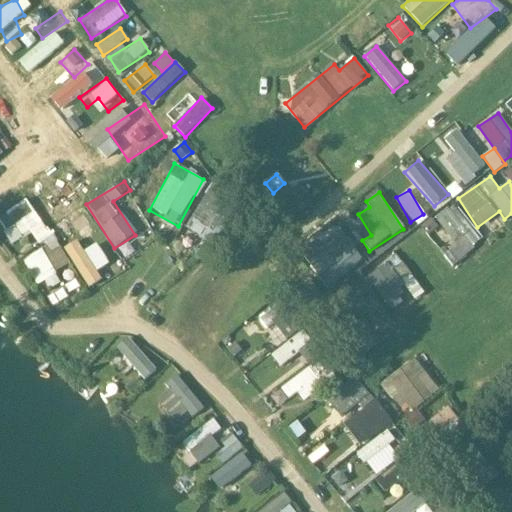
[(209,243),(229,212),(207,197),(186,228),(209,243)]
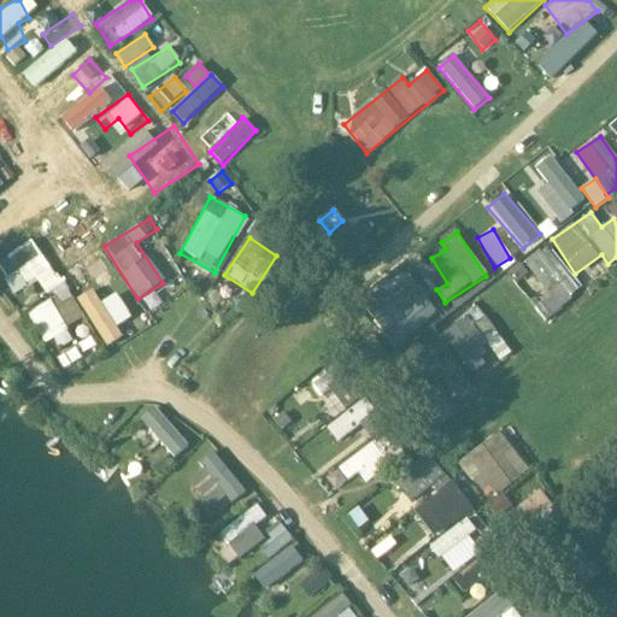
[(0,259),(0,271),(13,295),(37,282),(46,297),(62,288),(35,240),(0,259)]
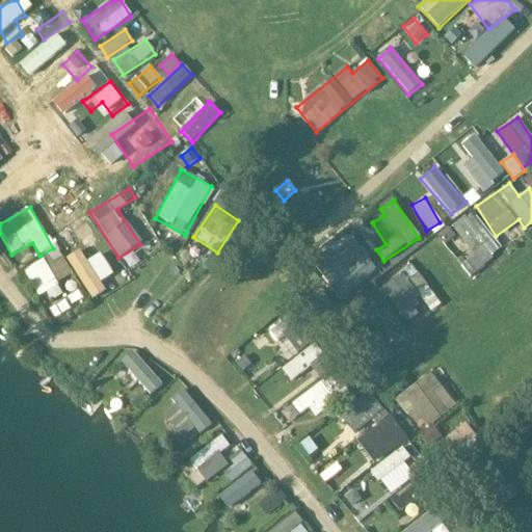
[(472,213),(453,227),(472,251),(458,262),(470,276),(502,253),(472,213)]
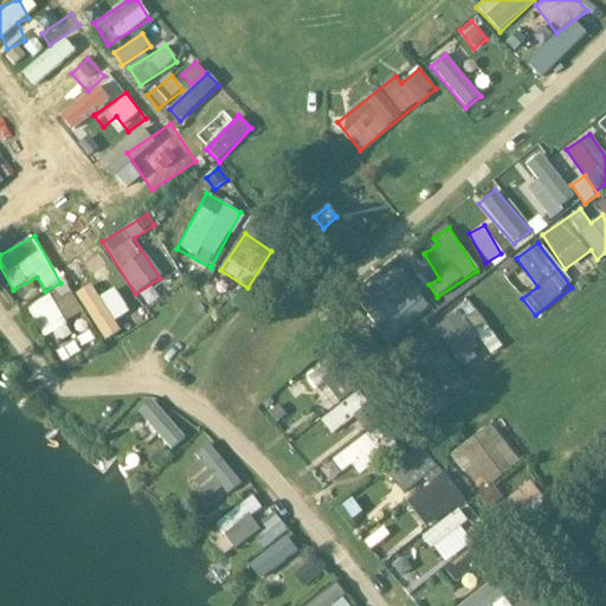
[(101,258),(88,263),(97,285),(110,279),(101,258)]
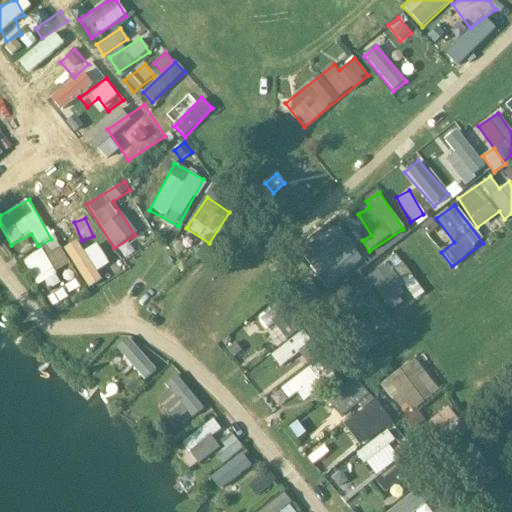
[(86,289),(101,281),(96,272),(109,266),(98,244),(82,252),(77,242),(65,248),(86,289)]
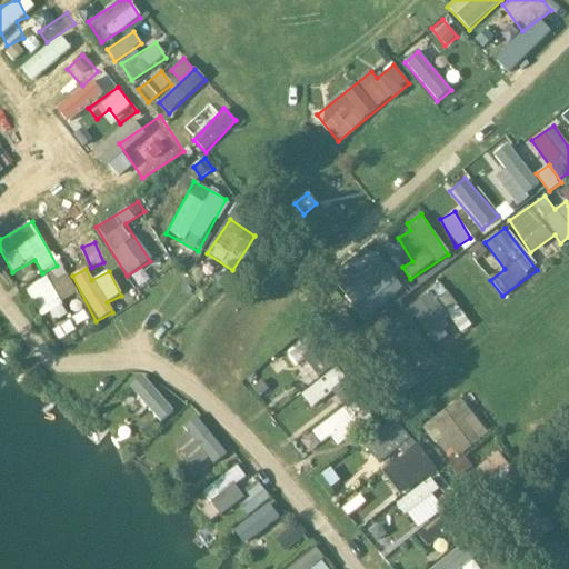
[(369,289),(378,306),(402,291),(395,276),(369,289)]
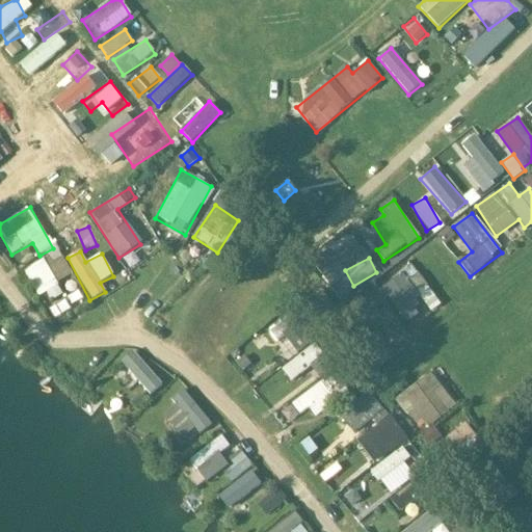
[(46,304),(63,294),(43,260),(25,270),(46,304)]
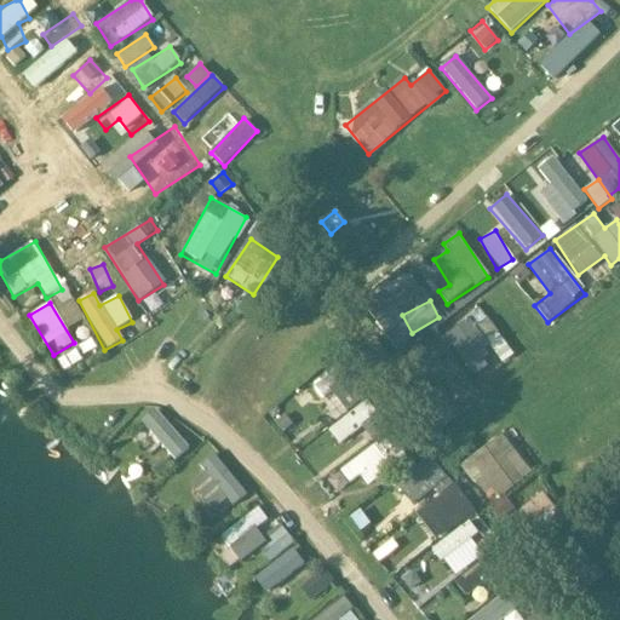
[(469,319),(445,336),(475,379),(488,369),(478,356),(491,349),(469,319)]
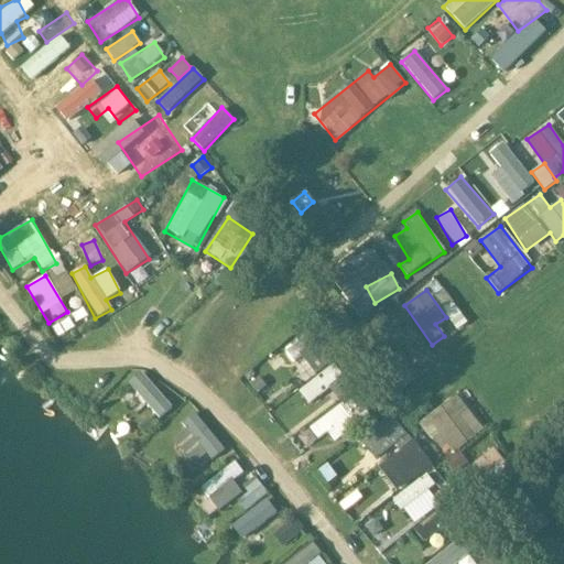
[(444,290),(433,297),(457,329),(467,323),(444,290)]
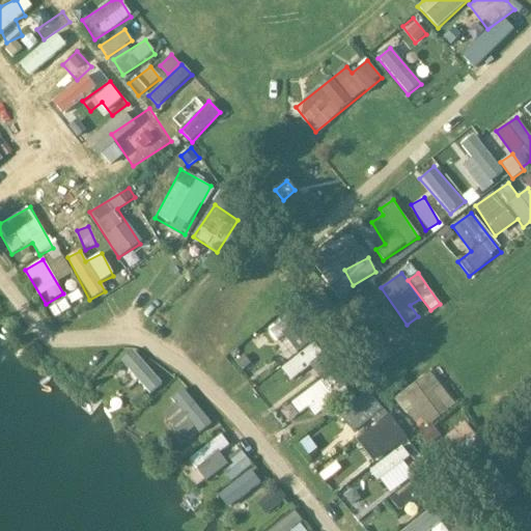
[(369,294),(374,307),(386,303),(382,289),(369,294)]
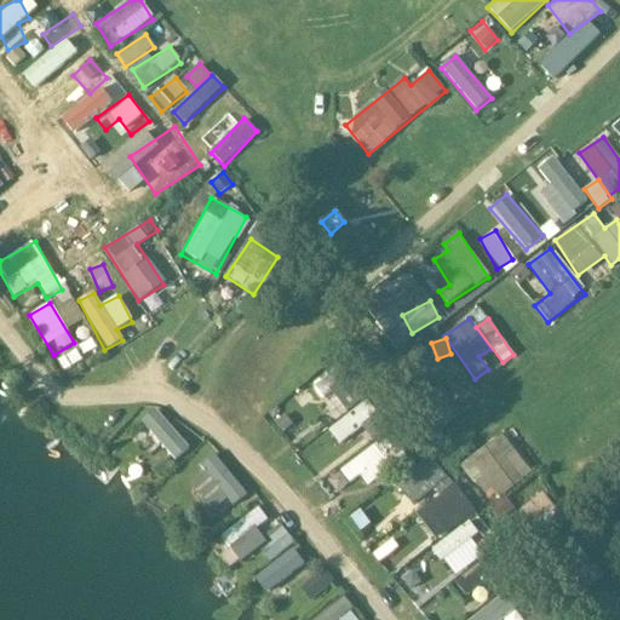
[(340,446),(377,415),(365,401),(328,431),(340,446)]
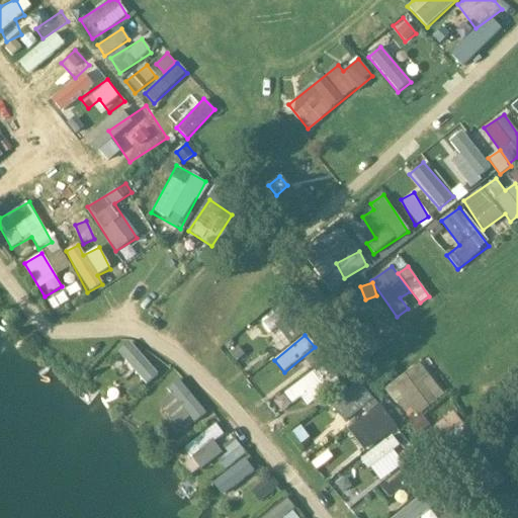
[(371,355),(382,349),(375,335),(363,341),(371,355)]
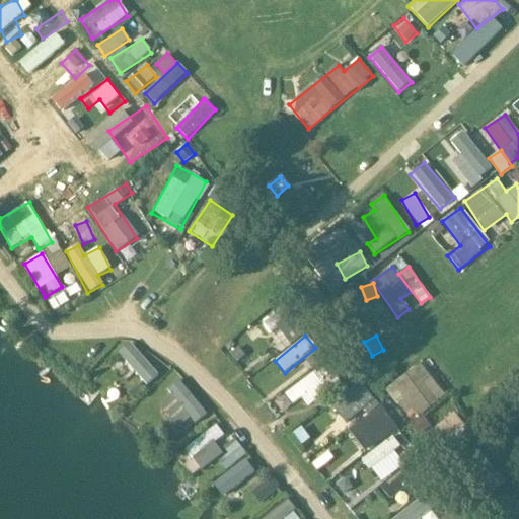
[(130,343),(117,355),(146,386),(159,374),(130,343)]
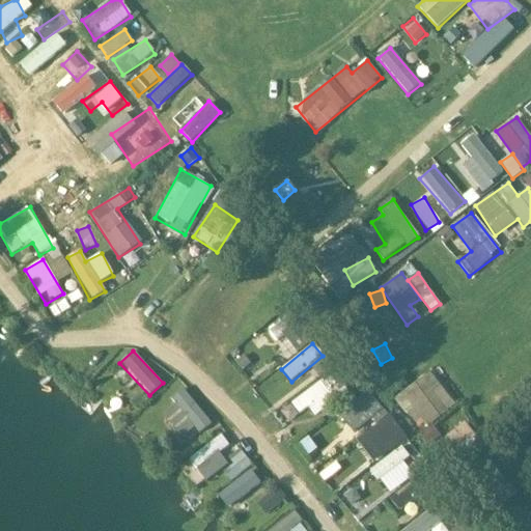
[(432,370),(396,397),(421,430),(456,404),(432,370)]
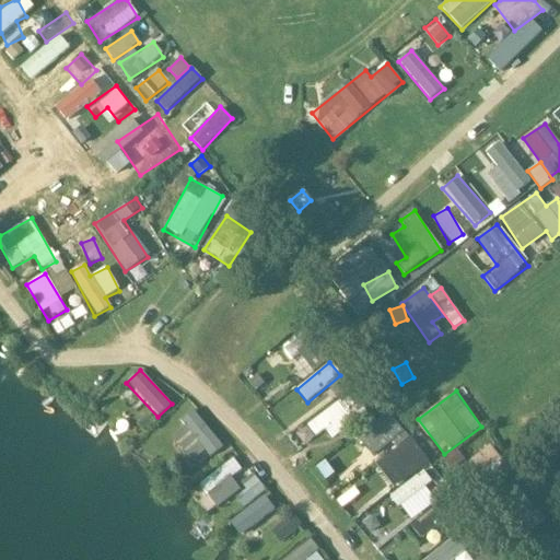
[(316,438),(326,431),(330,439),(354,424),(341,401),(307,423),(316,438)]
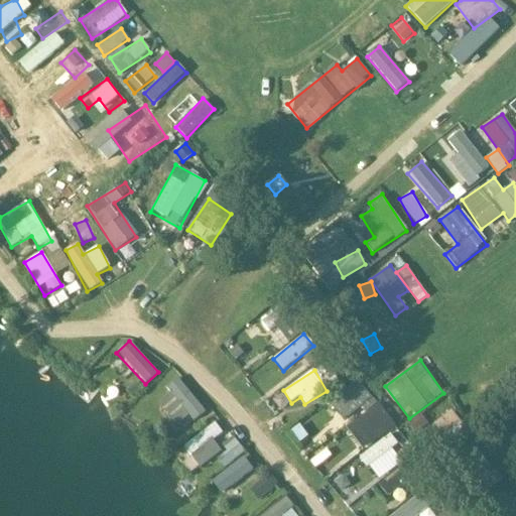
[(346,422),(374,399),(357,379),(329,402),(346,422)]
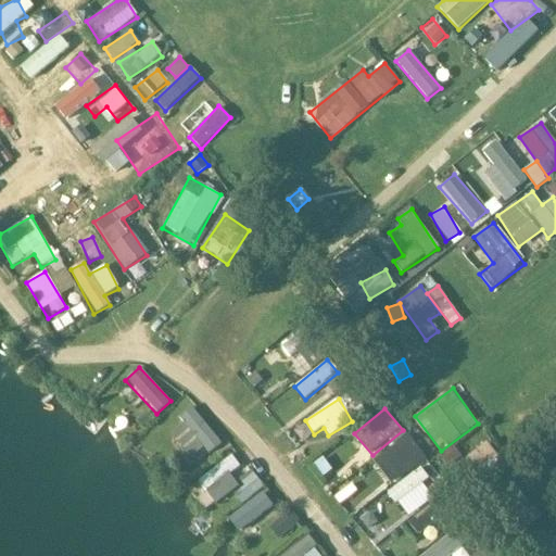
[(196,409),(172,427),(196,462),(219,445),(196,409)]
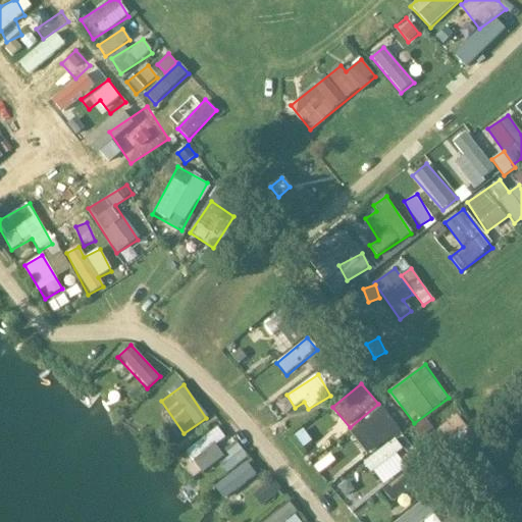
[(381,407),(350,436),(369,457),(401,428),(381,407)]
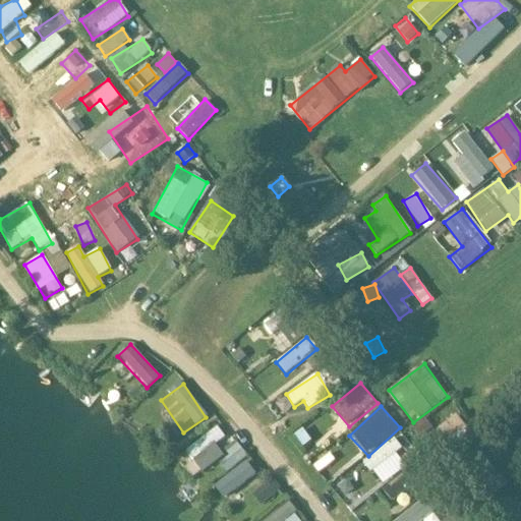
[(457,415),(439,427),(454,450),(472,438),(457,415)]
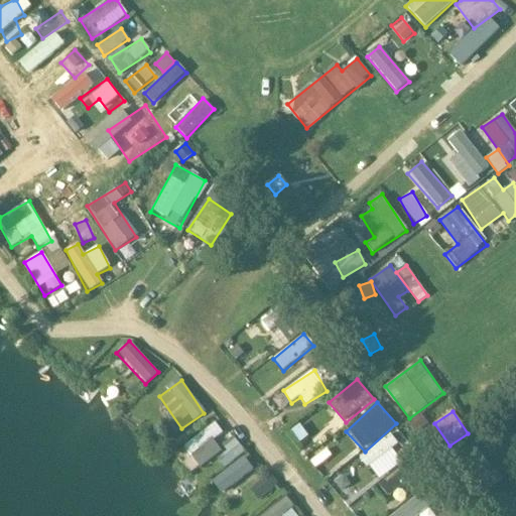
[(197,468),(222,456),(213,439),(223,433),(219,425),(184,442),(197,468)]
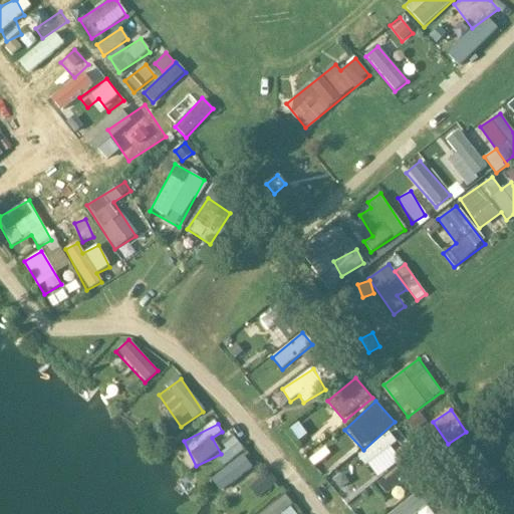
[(389,433),(357,456),(365,467),(381,455),(391,468),(407,457),(389,433)]
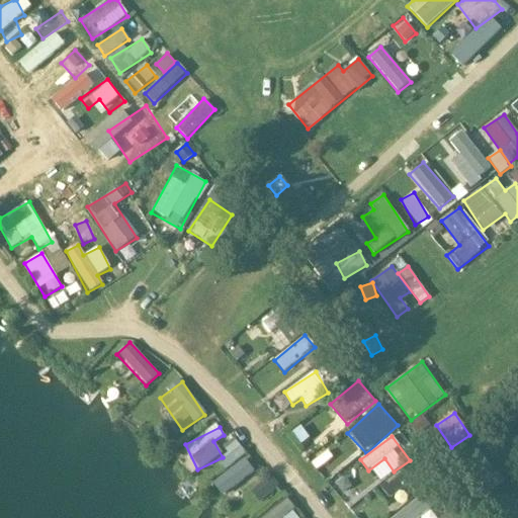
[(238,444),(219,457),(226,467),(245,454),(238,444)]
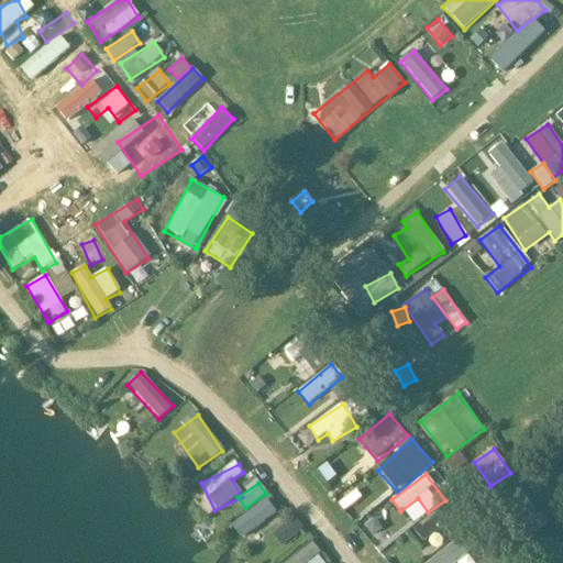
[(269,500),(231,522),(238,534),(276,512),(269,500)]
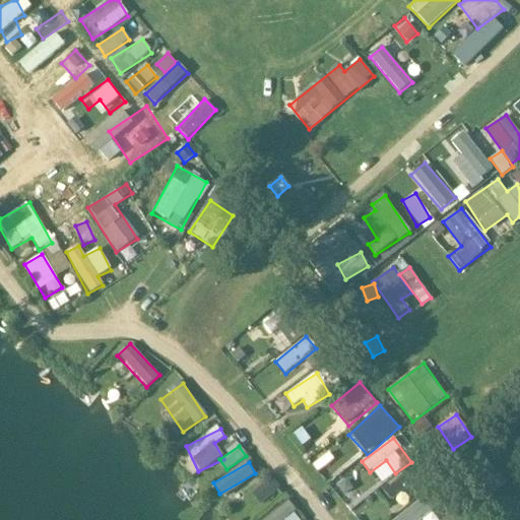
[(413,519),(431,519),(437,515),(413,491),(419,484),(406,469),(384,489),(404,511),(405,510),(413,519)]
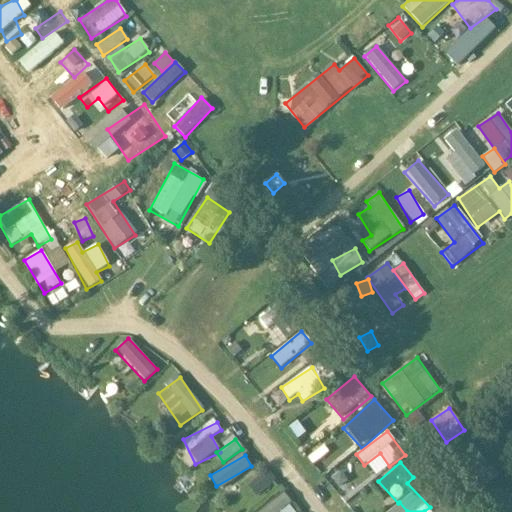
[(265,470),(249,488),(259,498),(276,480),(265,470)]
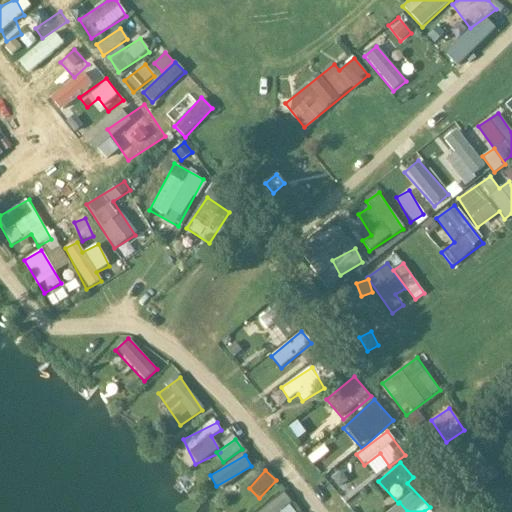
[(511,487),(510,486),(499,501),(511,510),(511,487)]
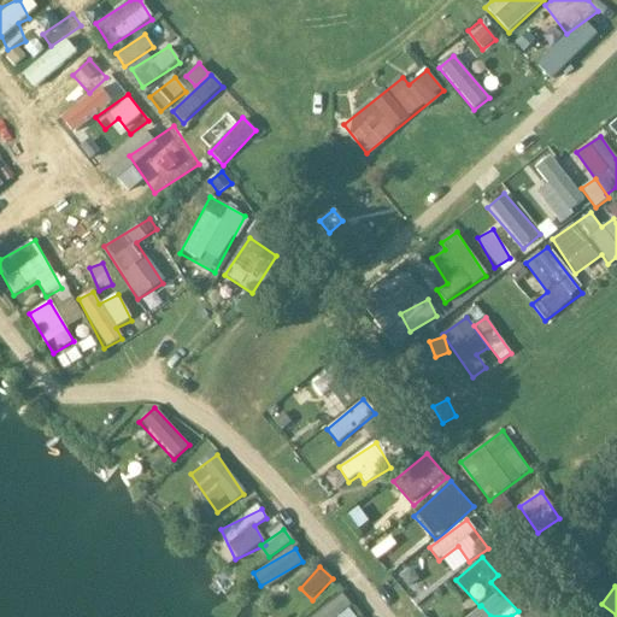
[(357,616),(339,595),(311,616),(357,616)]
